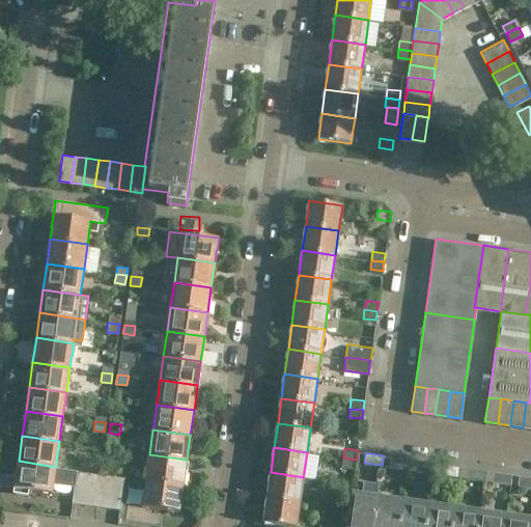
[(183,486),(187,460),(149,454),(145,480),(183,486)]
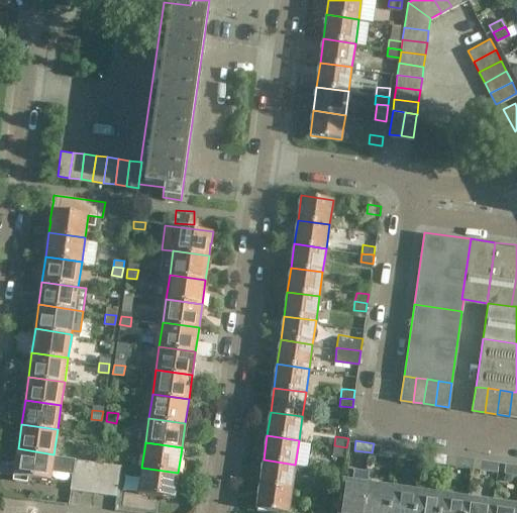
[(381,444),(380,453),(397,456),(398,446),(381,444)]
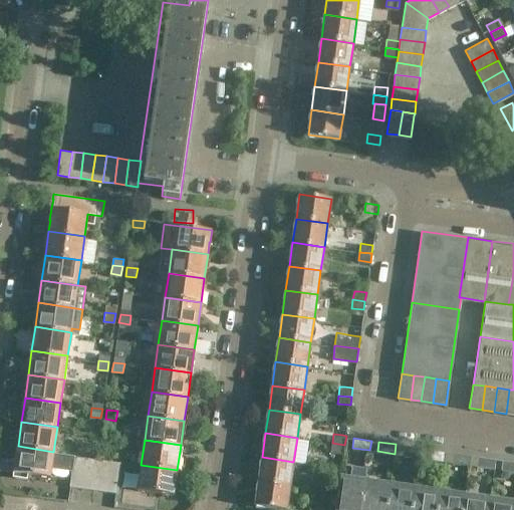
[(343,453),(344,445),(332,443),(331,452),(343,453)]
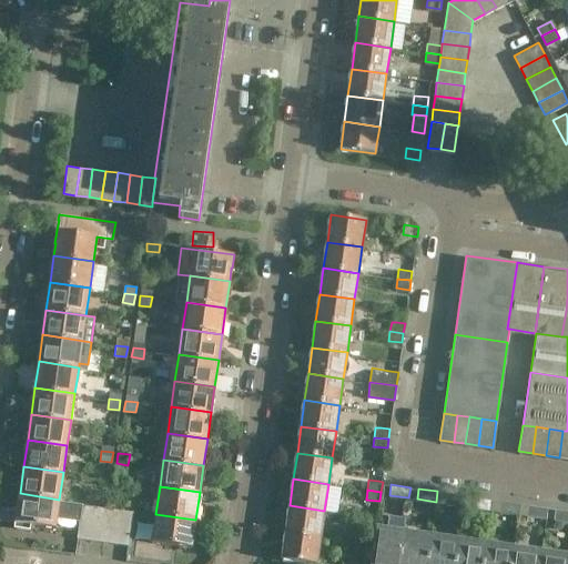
[(446,492),(444,502),(464,505),(465,495),(446,492)]
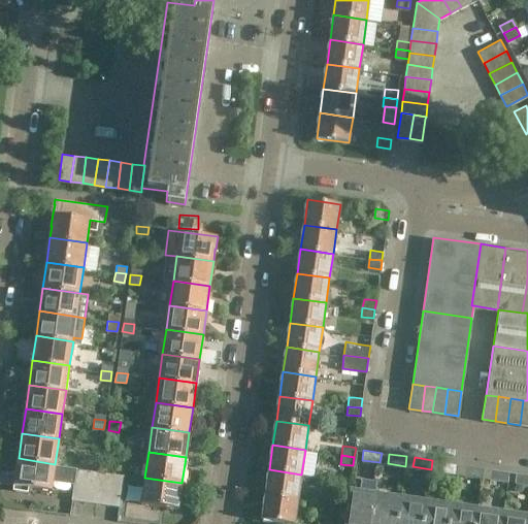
[(73,484),(76,467),(55,464),(19,458),(18,467),(17,467),(13,484),(15,484),(14,488),(27,490),(28,486),(53,490),(53,488),(52,488),(53,481),(73,484)]
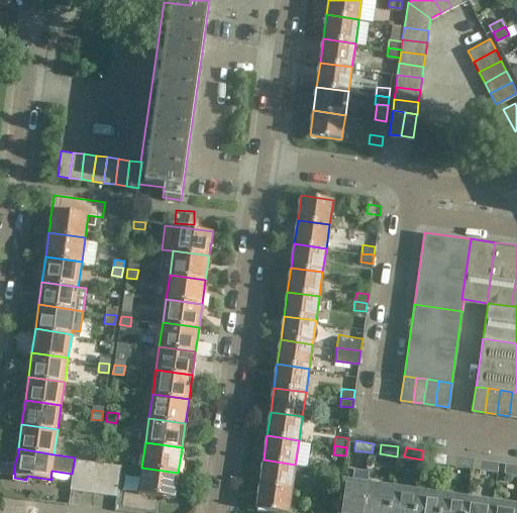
[(430,451),(429,460),(447,463),(448,453),(430,451)]
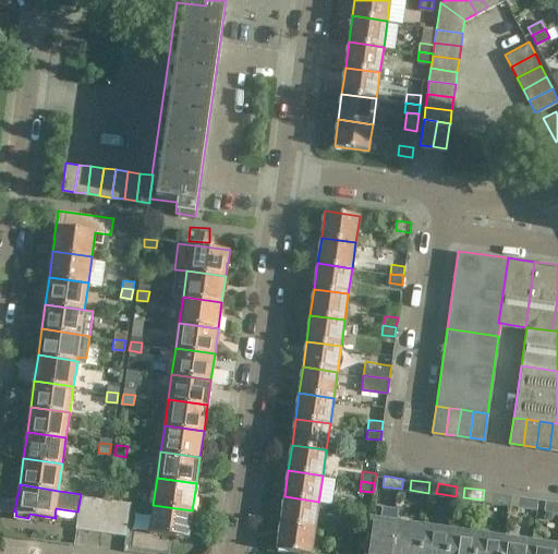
[(492,491),(490,501),(509,504),(511,494),(492,491)]
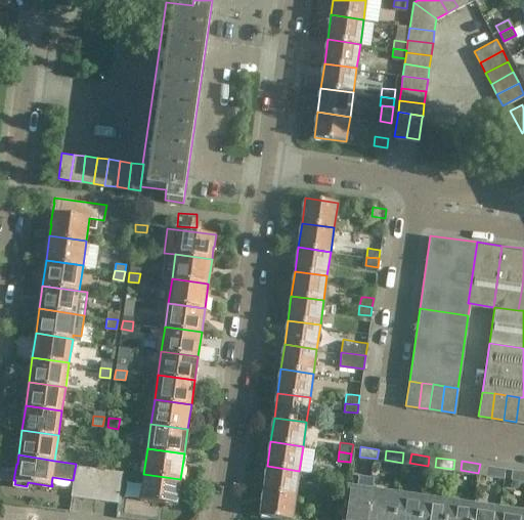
[(84,496),(87,472),(88,466),(76,464),(73,480),(71,494),(84,496)]
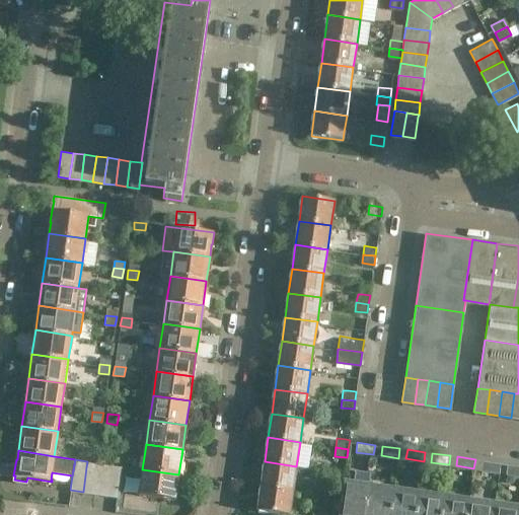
[(483,460),(482,469),(499,472),(501,462),(483,460)]
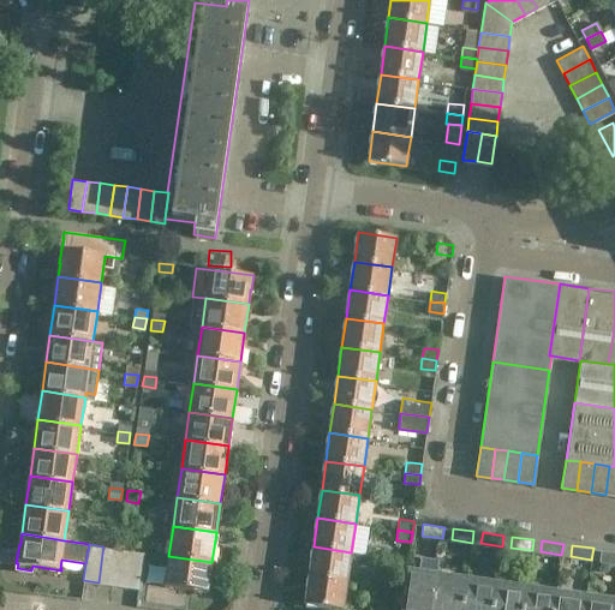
[(117,556),(118,549),(103,546),(102,554),(117,556)]
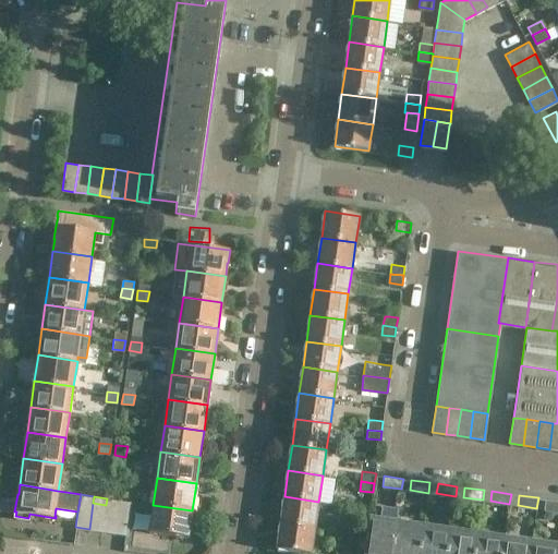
[(315,527),(318,502),(284,496),(280,522),(315,527)]
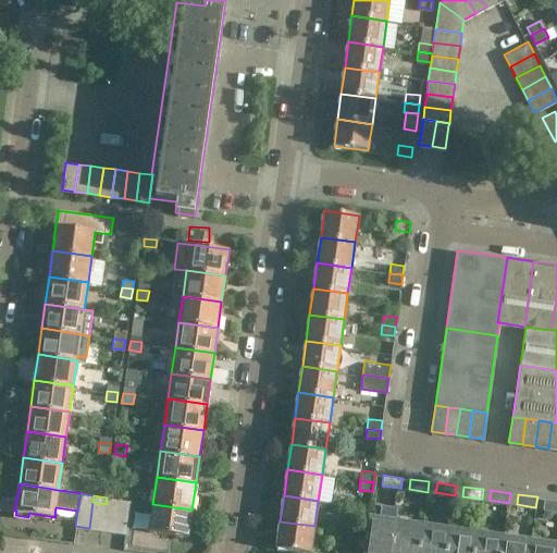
[(119,506),(119,499),(107,498),(106,504),(119,506)]
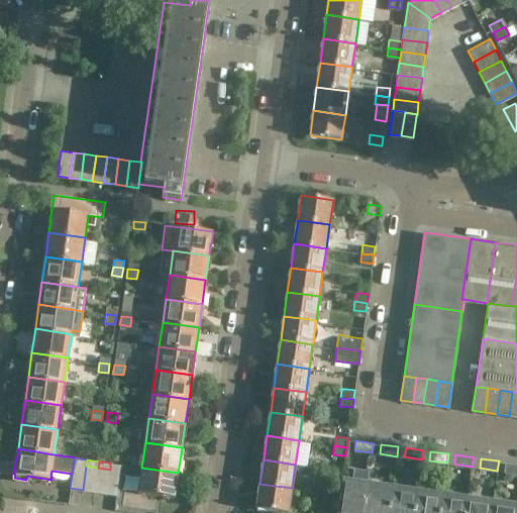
[(122,465),(110,463),(110,470),(106,493),(117,495),(118,487),(122,465)]
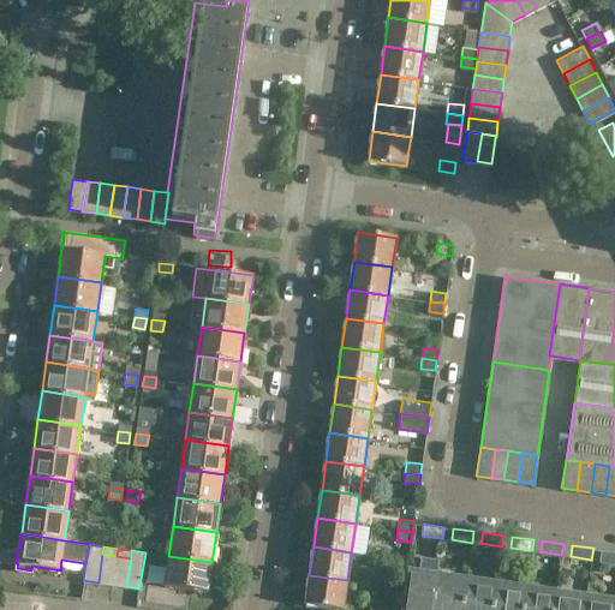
[(614,551),(602,550),(599,560),(614,562),(614,551)]
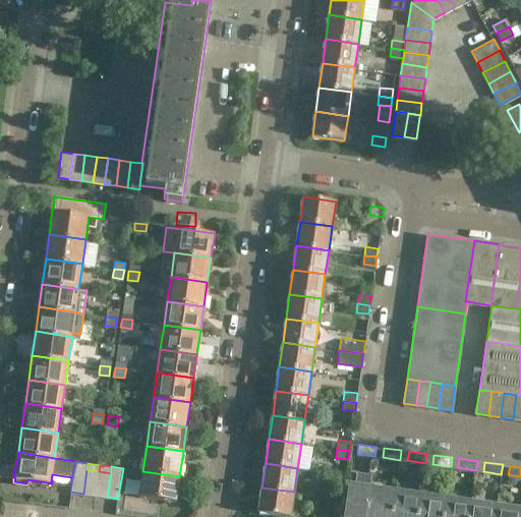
[(96,496),(99,471),(87,469),(83,494),(96,496)]
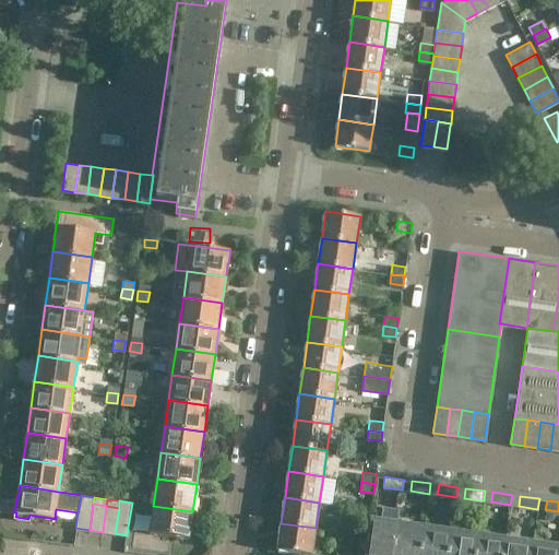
[(115,533),(119,508),(106,506),(103,532),(115,533)]
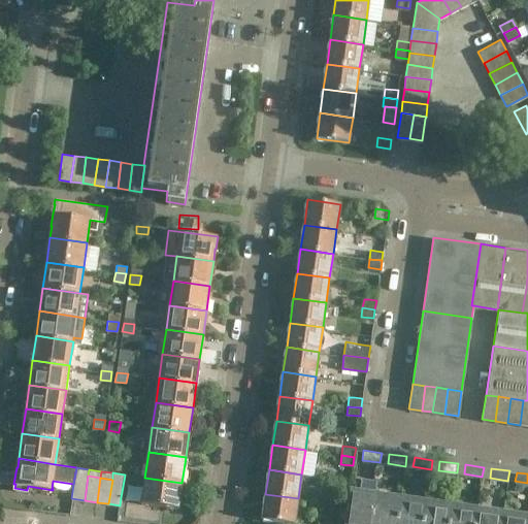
[(180,490),(182,483),(144,478),(141,501),(140,500),(140,502),(179,508),(182,490),(180,490)]
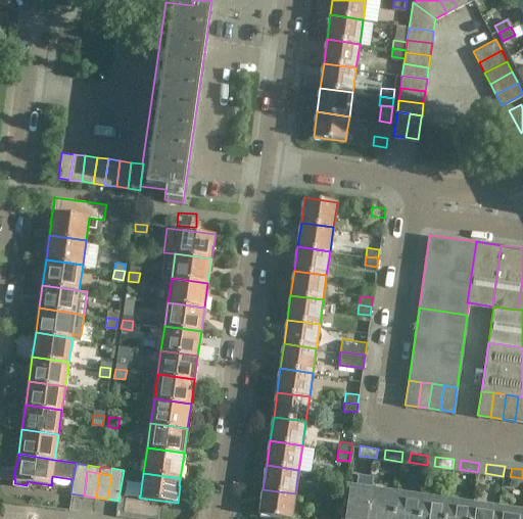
[(368,518),(373,488),(346,484),(341,517),(340,518),(368,518)]
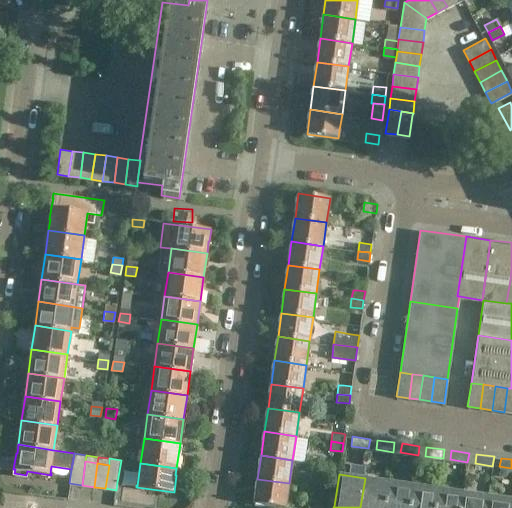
[(313,478),(311,486),(324,488),(325,480),(313,478)]
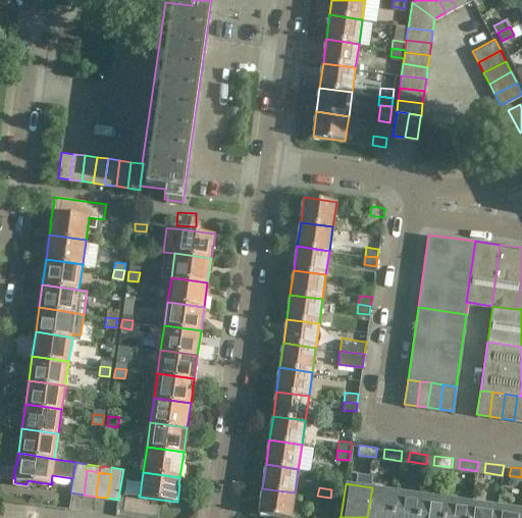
[(393,517),(397,490),(372,487),(367,517),(393,517)]
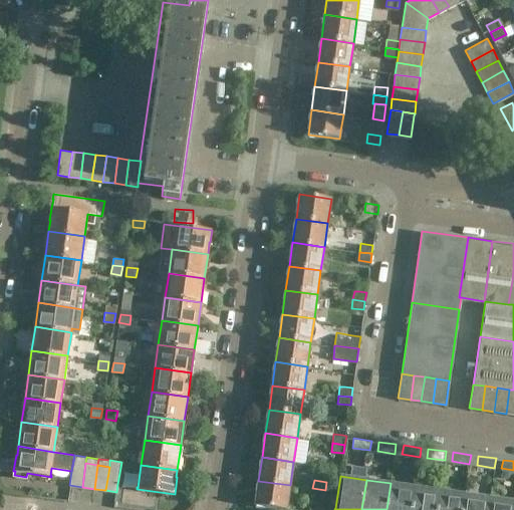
[(287,509),(290,485),(258,481),(255,505),(287,509)]
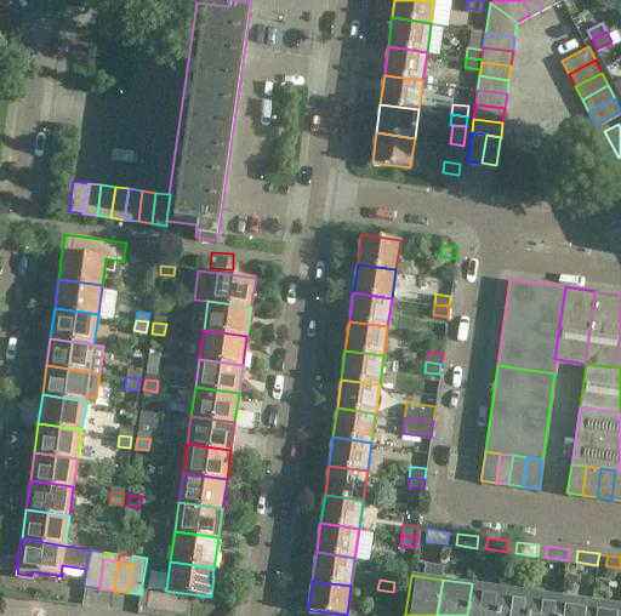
[(499,615),(502,588),(472,583),(467,615),(499,615)]
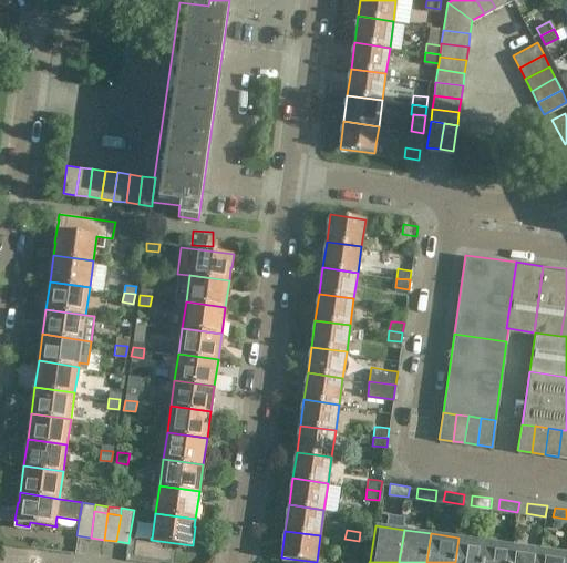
[(483,562),(486,541),(459,538),(455,562),(483,562)]
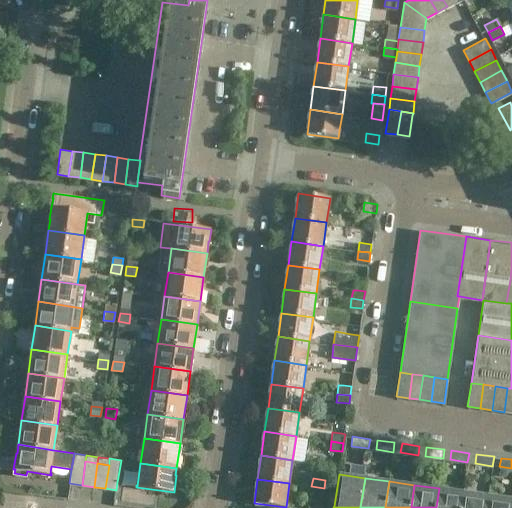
[(461,507),(464,492),(439,488),(436,507),(461,507)]
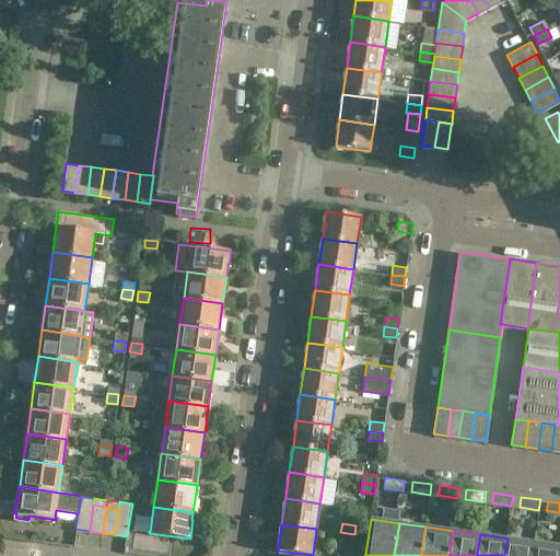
[(532,555),(535,542),(508,539),(504,555),(532,555)]
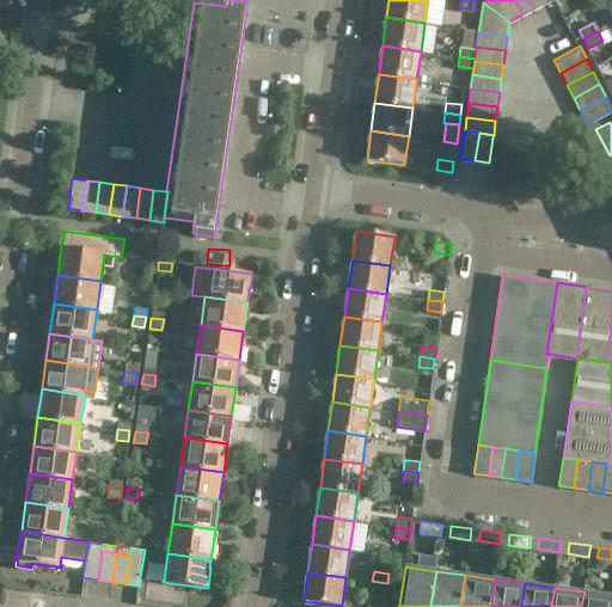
[(610,606),(611,606),(611,595),(585,592),(581,606),(610,606)]
